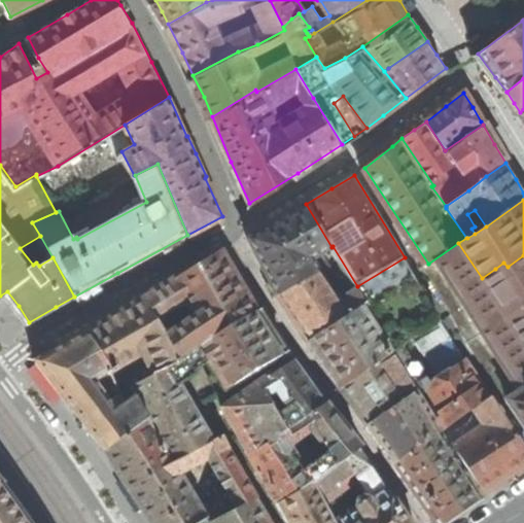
[(294,316),(309,339),(364,304),(367,302),(357,286),(343,297),(337,294),(326,279),(336,274),(328,263),(330,262),(324,252),(332,247),(306,204),(278,220),(250,237),(265,265),(278,292),(294,316)]
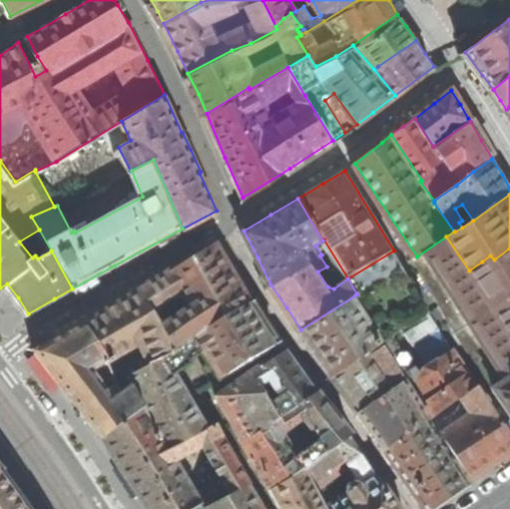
[(509,273),(496,283),(482,262),(469,271),(446,236),(417,257),(451,319),(490,380),(509,409),(509,273)]
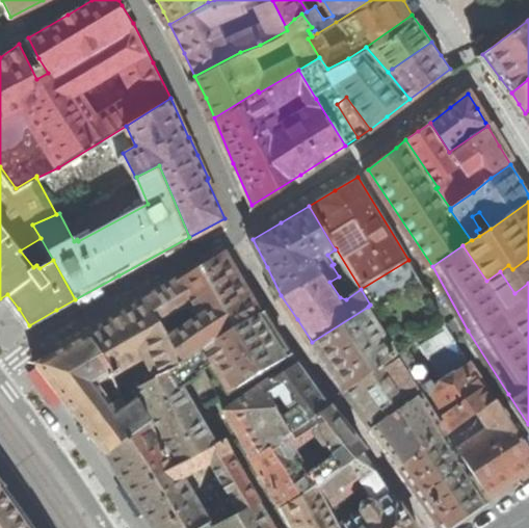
[(209,344),(262,312),(261,311),(226,252),(189,272),(147,298),(183,362),(209,344)]
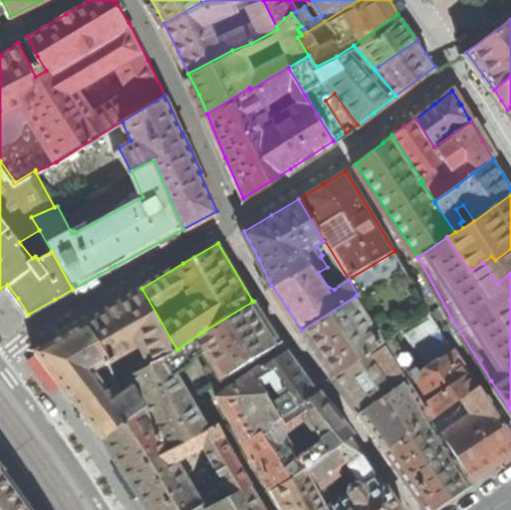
[(510,249),(495,260),(491,256),(483,262),(497,283),(510,273),(510,249)]
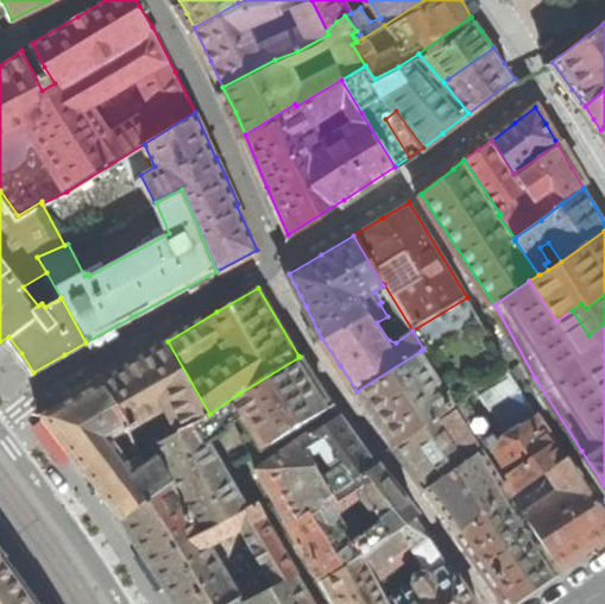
[(467,297),(413,331),(423,348),(421,351),(454,403),(466,396),(511,369),(467,297)]
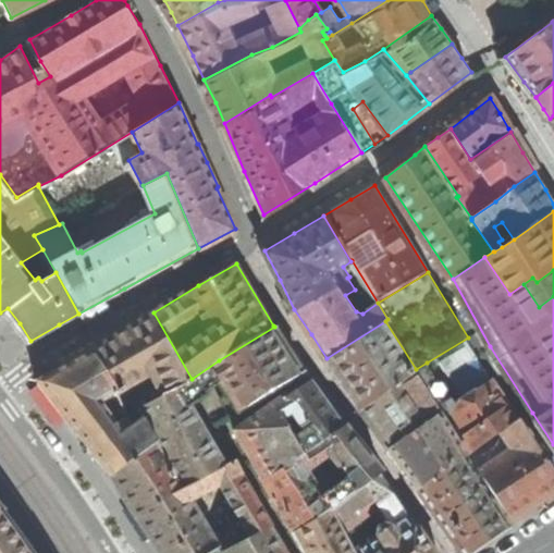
[(121,389),(158,368),(170,392),(192,379),(154,312),(126,329),(94,347),(121,389)]
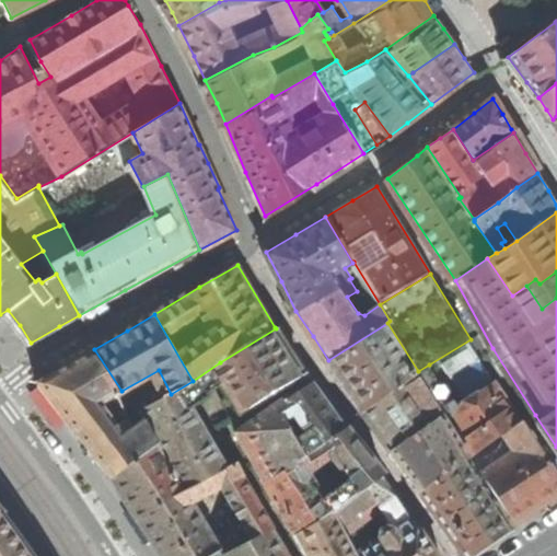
[(345,384),(363,412),(418,371),(387,323),(328,360),(345,384)]
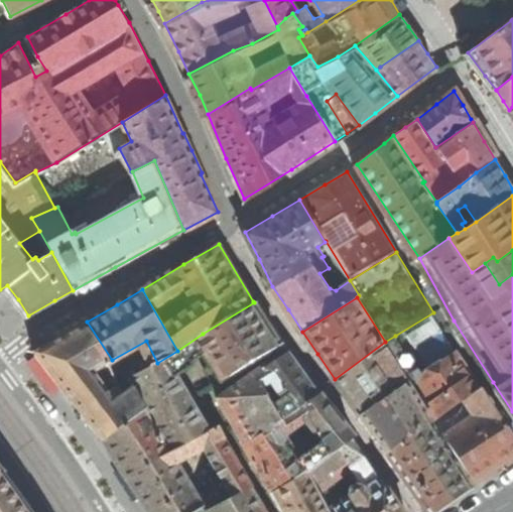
[(258,303),(254,302),(203,334),(177,351),(157,363),(131,376),(137,387),(148,407),(171,451),(220,423),(206,391),(205,389),(190,397),(177,374),(187,368),(191,361),(201,355),(204,350),(213,364),(209,367),(219,383),(282,343),(270,323),(258,303)]
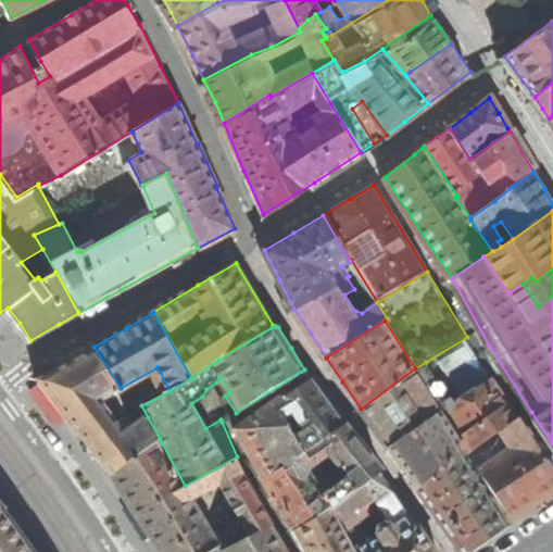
[(492,376),(469,341),(442,359),(450,372),(451,372),(456,380),(454,381),(459,387),(461,386),(465,393),(492,376)]
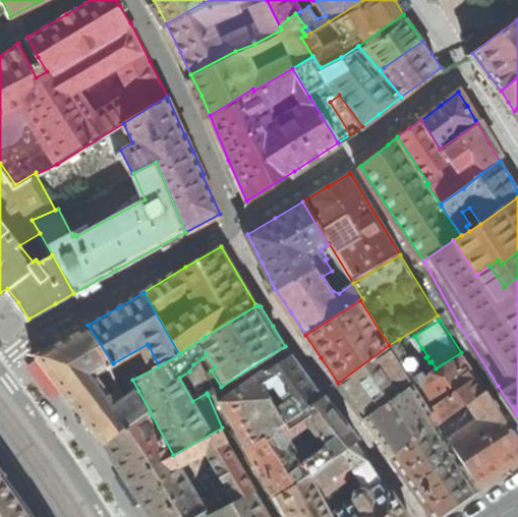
[(68,394),(106,443),(150,411),(138,391),(128,397),(113,365),(113,363),(88,325),(76,331),(37,353),(68,394)]
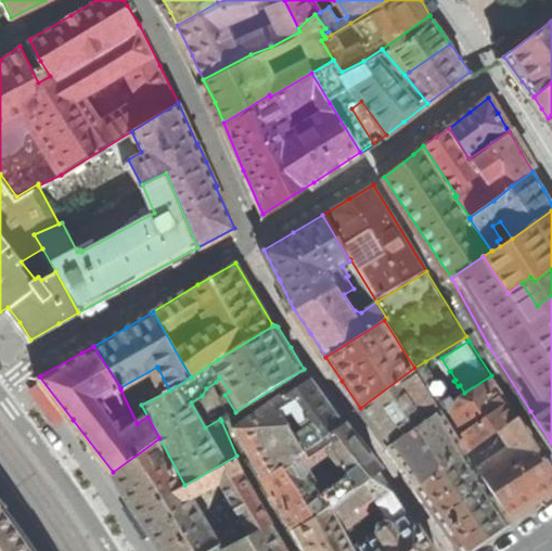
[(414,368),(440,408),(457,398),(449,386),(443,391),(425,361),(414,368)]
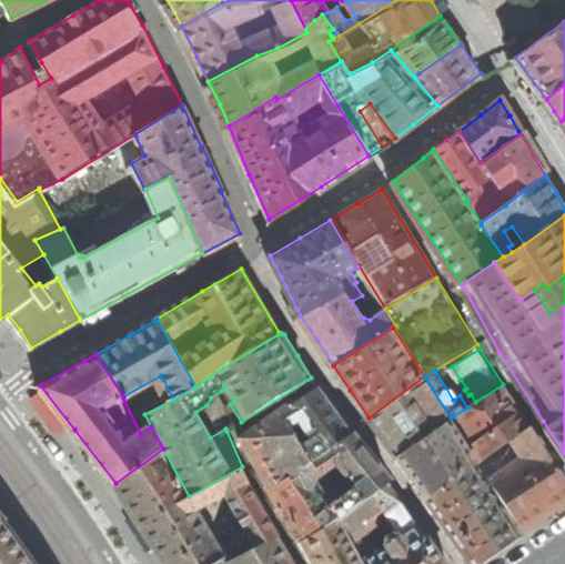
[(381,434),(396,455),(451,418),(424,376),(369,418),(381,434)]
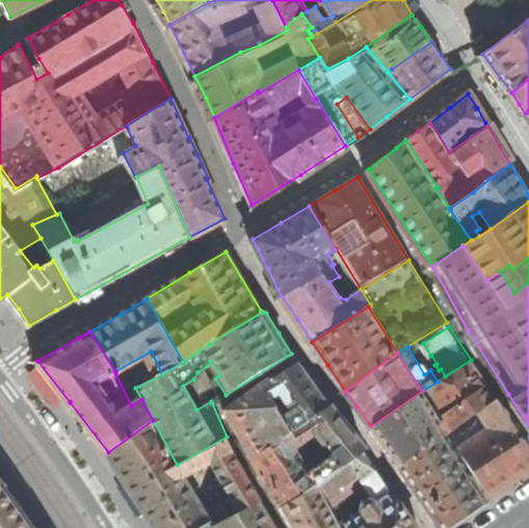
[(438,381),(422,391),(447,432),(485,493),(490,495),(514,478),(528,468),(528,447),(471,360),(445,376),(438,381)]
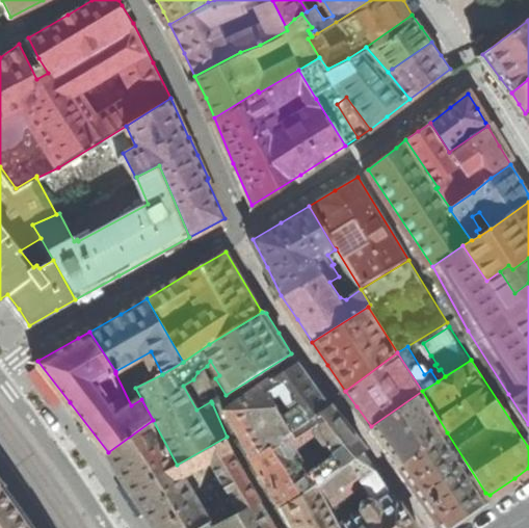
[(328,406),(313,385),(297,363),(265,383),(227,408),(245,443),(241,446),(246,456),(253,453),(254,454),(328,406)]
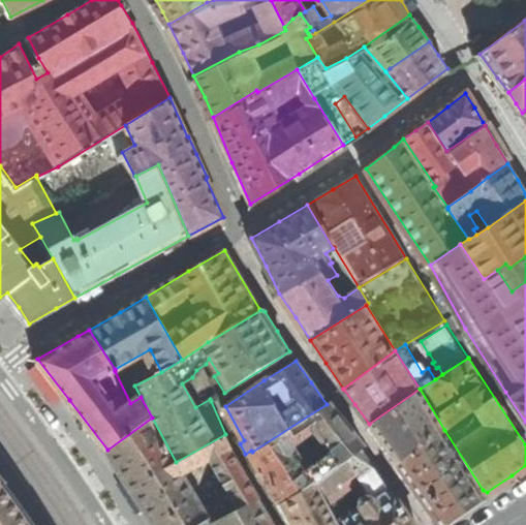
[(384,444),(398,462),(444,430),(420,389),(369,424),(384,444)]
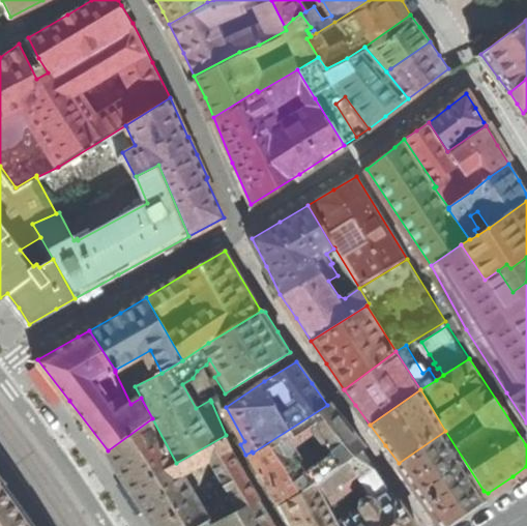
[(252,451),(245,455),(250,463),(256,460),(282,506),(317,485),(326,478),(326,477),(362,448),(345,425),(330,405),(327,405),(253,453),(252,451)]
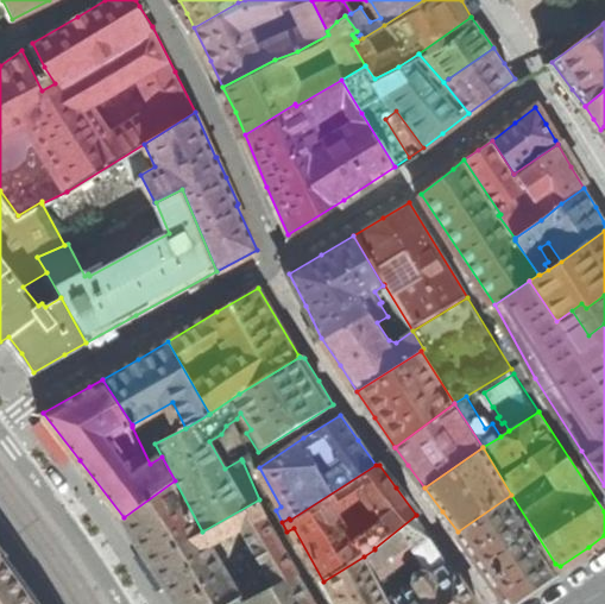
[(212,543),(202,532),(175,480),(124,517),(161,573),(181,603),(227,603),(239,598),(241,593),(212,543)]
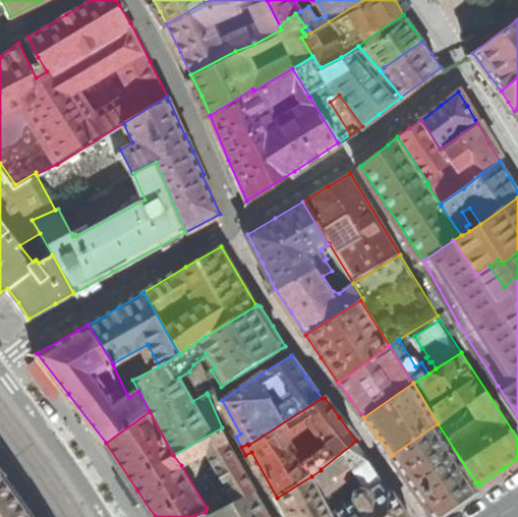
[(412,485),(432,512),(454,497),(475,482),(438,423),(392,455),(412,485)]
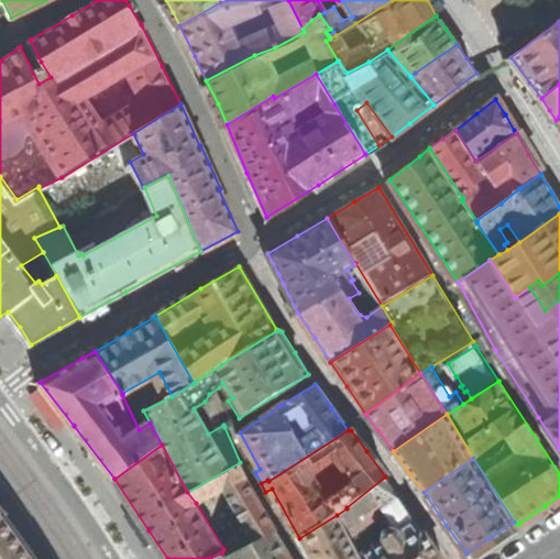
[(255,540),(277,530),(249,480),(240,462),(187,492),(196,503),(226,488),(255,540)]
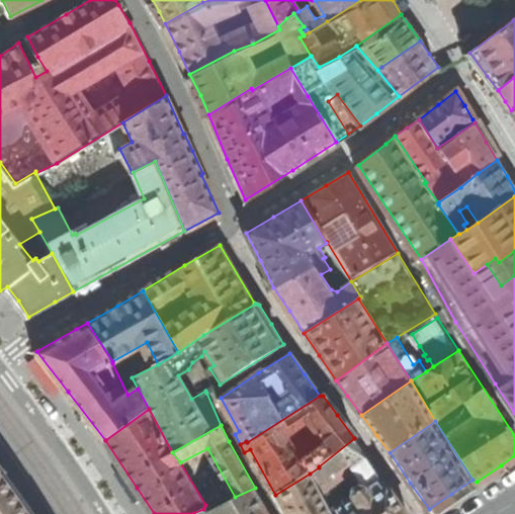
[(330,510),(331,513),(408,513),(354,438),(319,466),(319,467),(310,474),(330,510)]
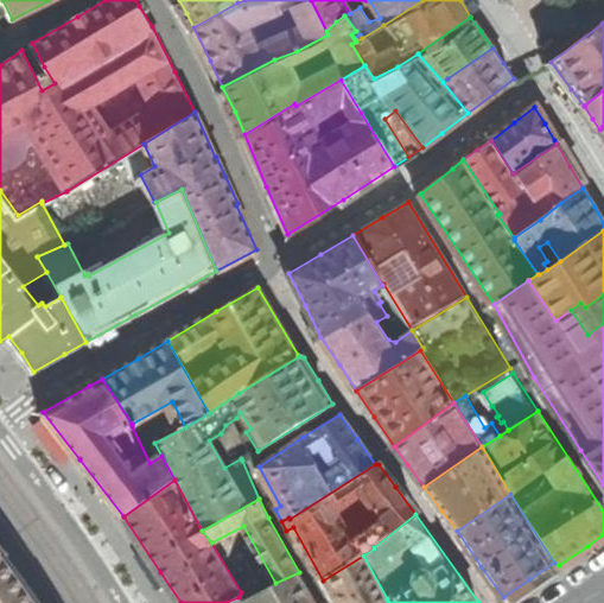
[(335,602),(388,602),(387,598),(363,556),(323,581),(335,602)]
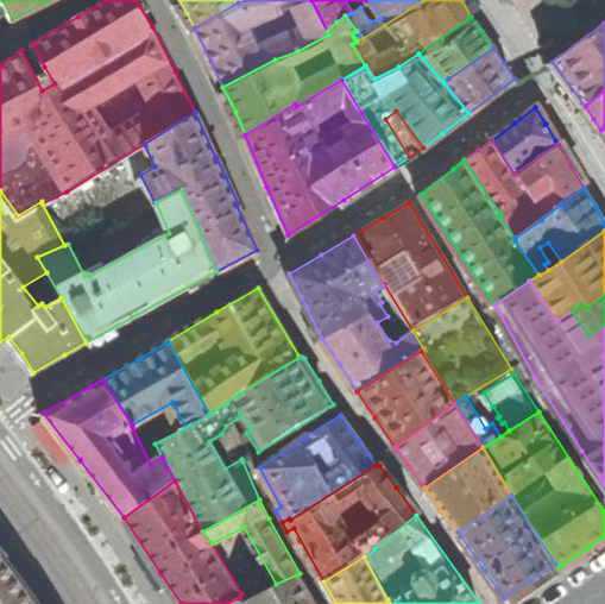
[(317,603),(300,573),(276,584),(246,598),(243,603),(317,603)]
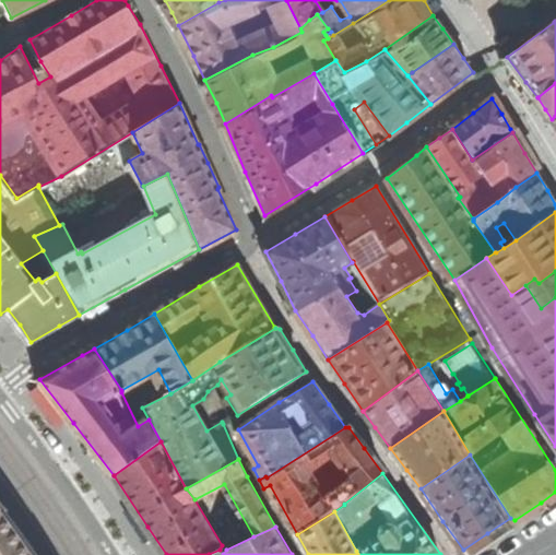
[(0,554),(11,554),(0,540),(0,554)]
